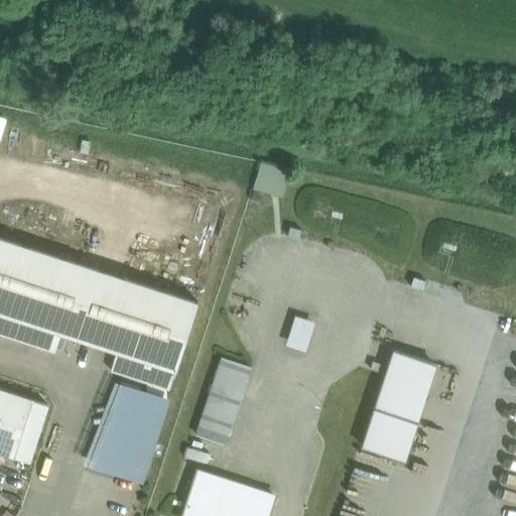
[(261,160),(254,186),(283,195),(290,168),(261,160)]
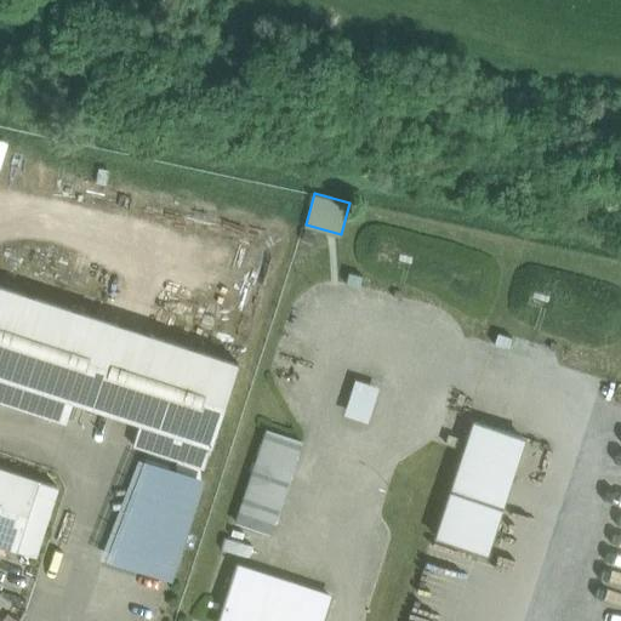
[(363,277),(348,273),(346,284),(359,288),(363,277)]
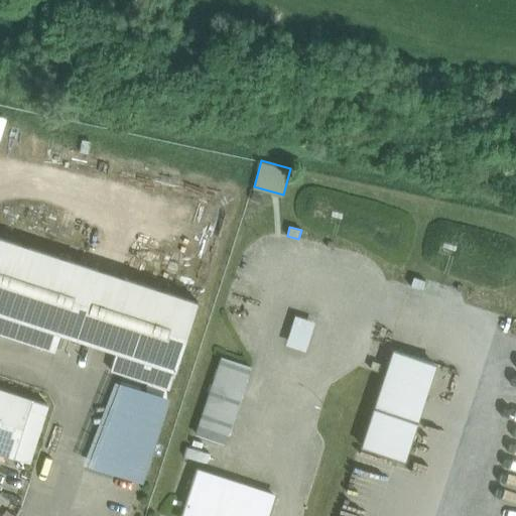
[(198,301),(0,237),(0,312),(61,333),(117,351),(175,370),(198,301)]
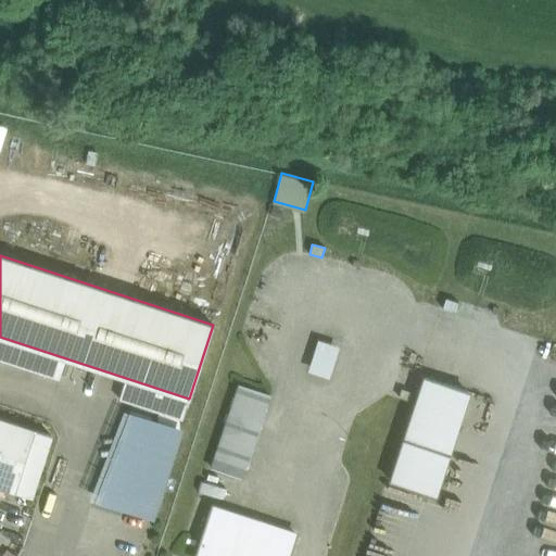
[(458,303),(445,299),(442,308),(455,313),(458,303)]
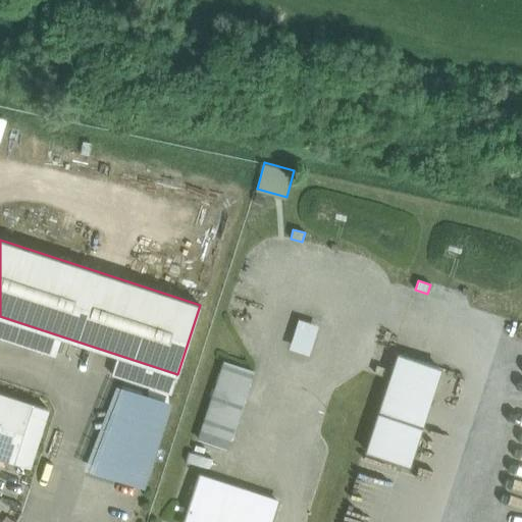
[(62,336),(0,316),(0,337),(56,356),(62,336)]
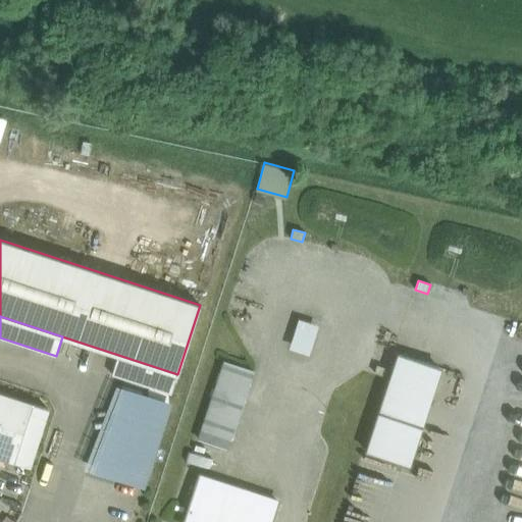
[(313,326),(304,323),(296,347),(306,350),(313,326)]
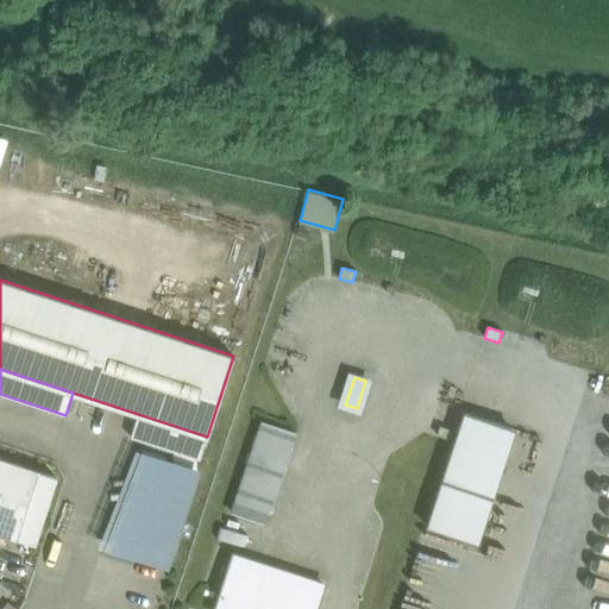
[(512,428),(465,413),(428,528),(473,542),(512,428)]
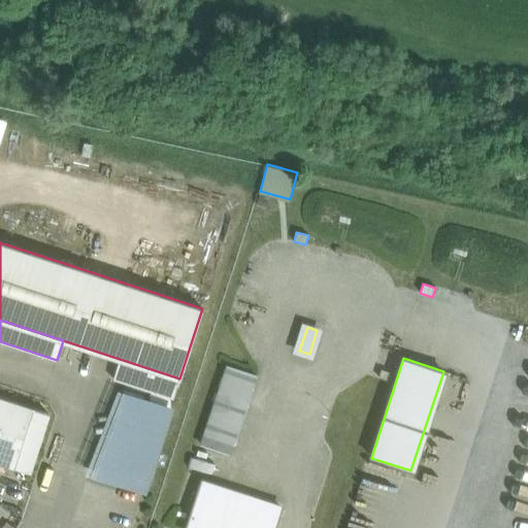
[(179,378),(120,359),(112,378),(173,398),(179,378)]
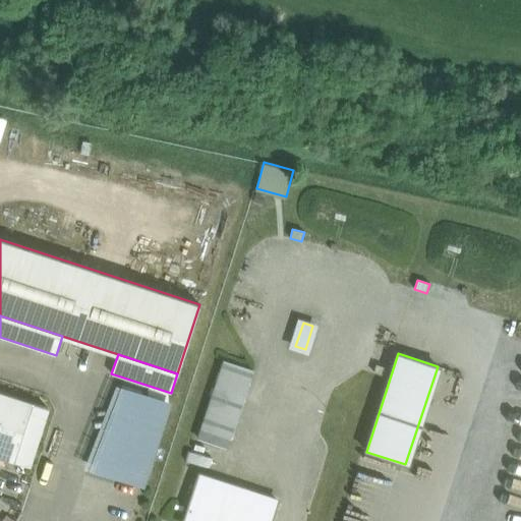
[(252,370),(224,361),(217,385),(245,394),(252,370)]
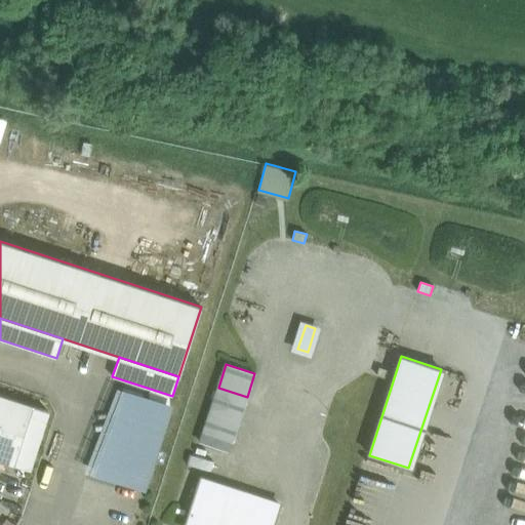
[(33,406),(0,395),(0,460),(13,466),(33,406)]
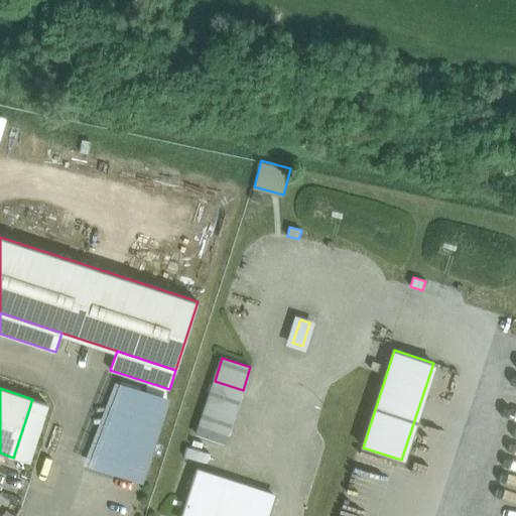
[(165,401),(126,388),(106,449),(114,471),(140,479),(165,401)]
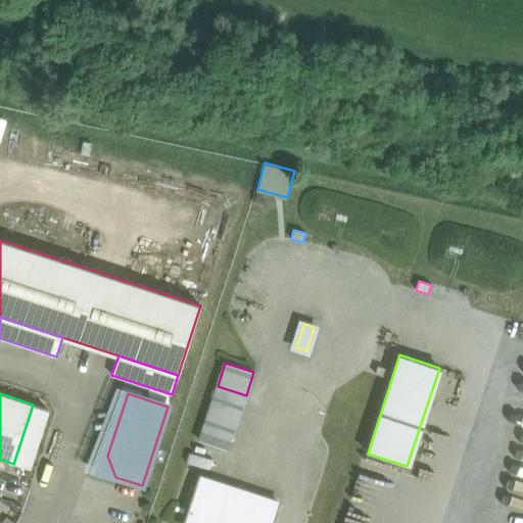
[(238,418),(210,408),(202,431),(231,440),(238,418)]
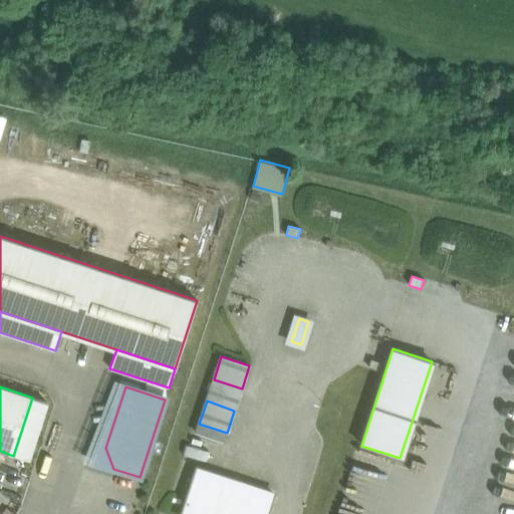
[(266,513),(273,494),(196,469),(181,513),(266,513)]
